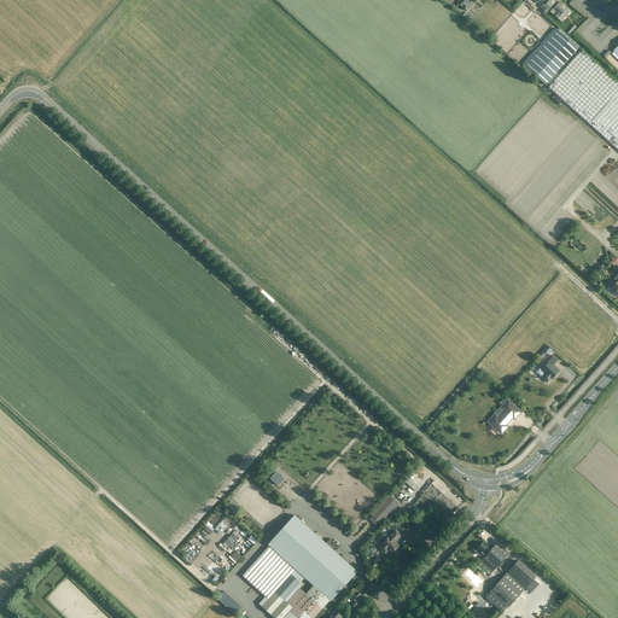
[(473,4),(468,0),(460,0),(459,4),(467,11),(473,4)]
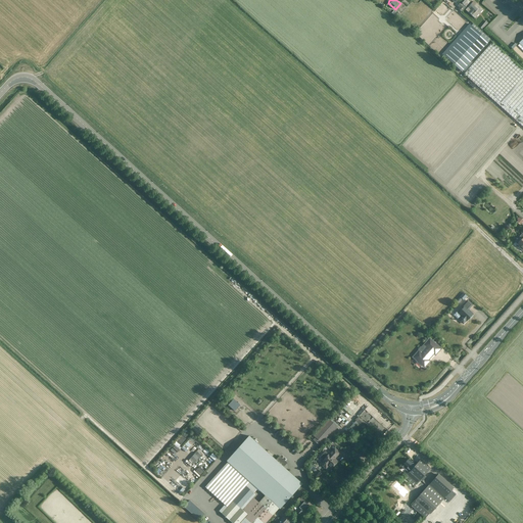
[(466,7),(460,1),(458,4),(462,7),(461,9),(463,11),(466,7)]
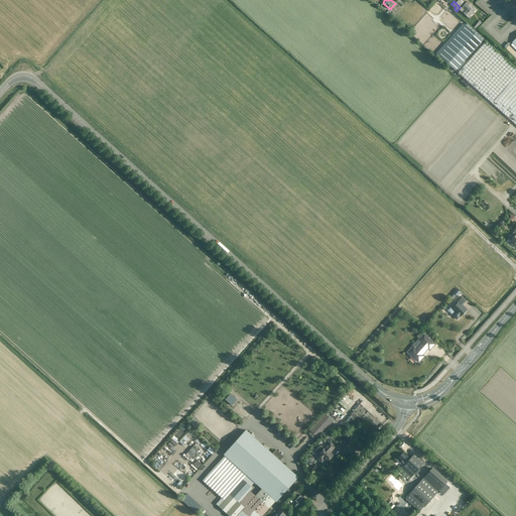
[(476,10),(468,2),(460,10),(469,18),(474,12),(476,10)]
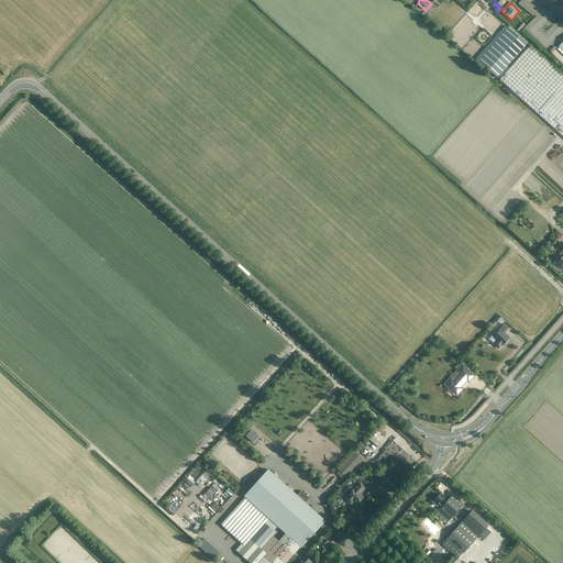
[(527,44),(506,26),(476,58),(497,77),(527,44)]
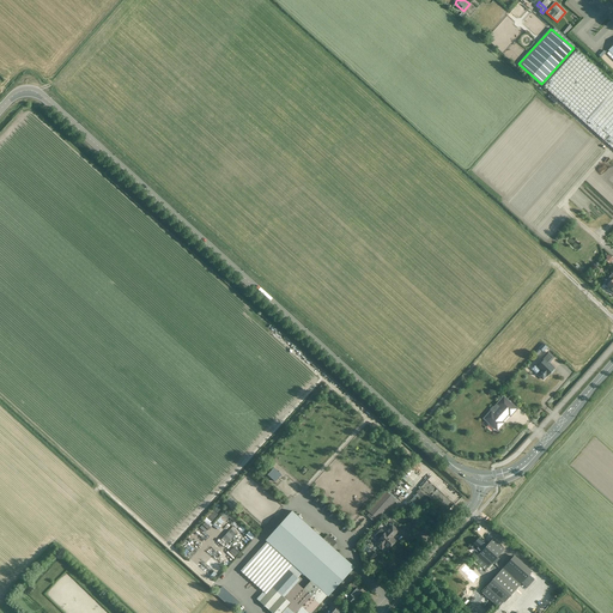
[(612,83),(576,50),(544,87),(612,149),(612,83)]
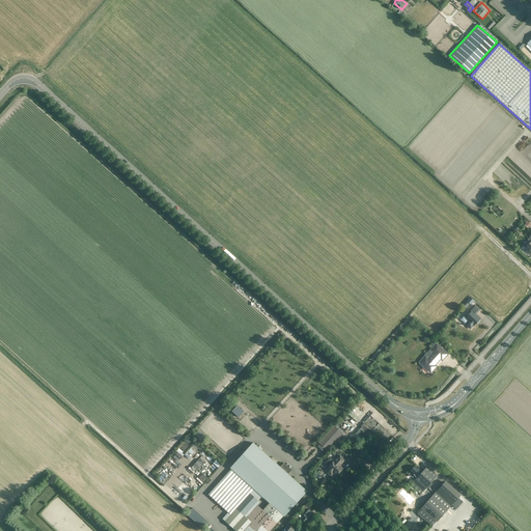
[(464,304),(467,308),(474,301),(471,297),(464,304)]
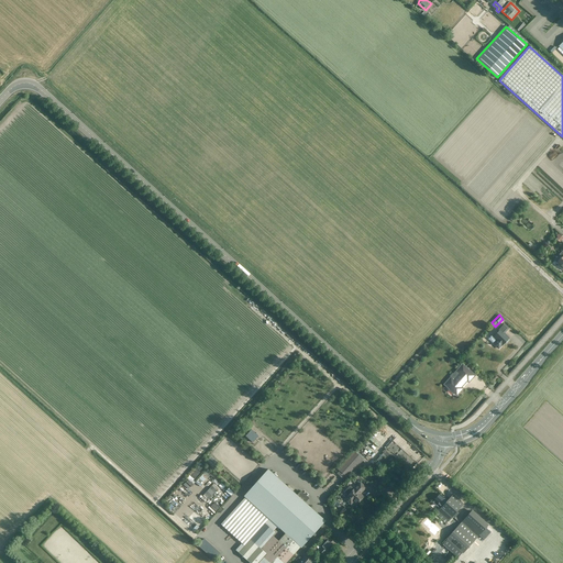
[(492,335),(488,339),(498,349),(501,345),(503,345),(507,341),(508,342),(511,340),(504,333),(508,329),(504,323),(497,330),(499,332),(494,338),(492,335)]
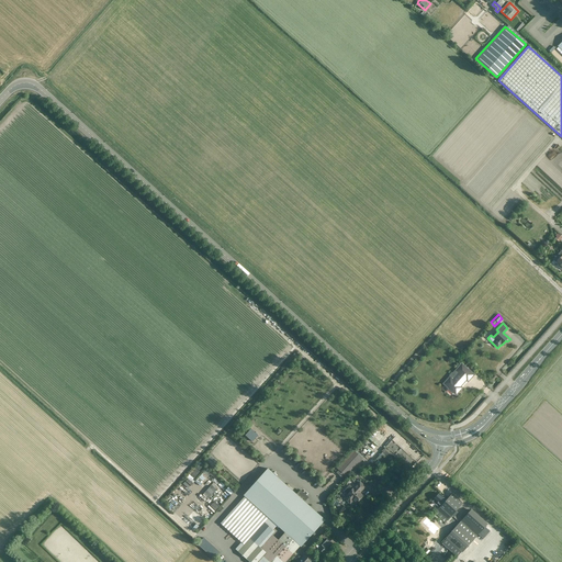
[(450,378),(453,381),(448,388),(449,389),(449,390),(451,392),(452,392),(456,395),(458,393),(459,393),(460,392),(460,391),(460,390),(462,389),(460,386),(461,386),(460,385),(462,384),(467,380),(468,382),(473,375),(462,364),(450,378)]
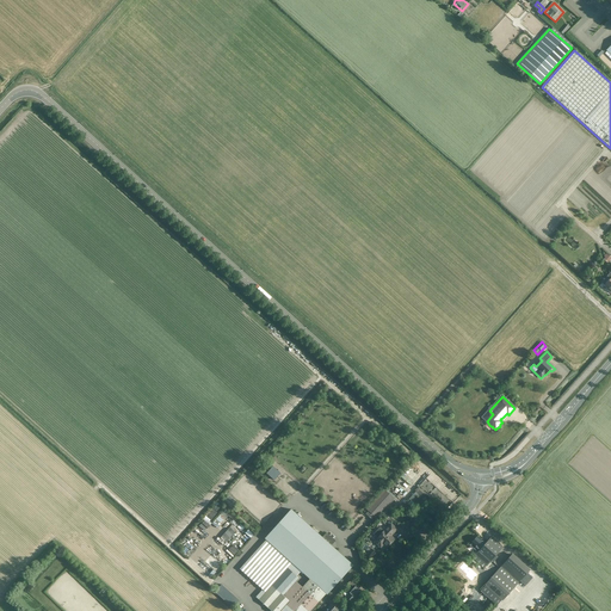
[(275,480),(281,473),(273,466),(267,473),(275,480)]
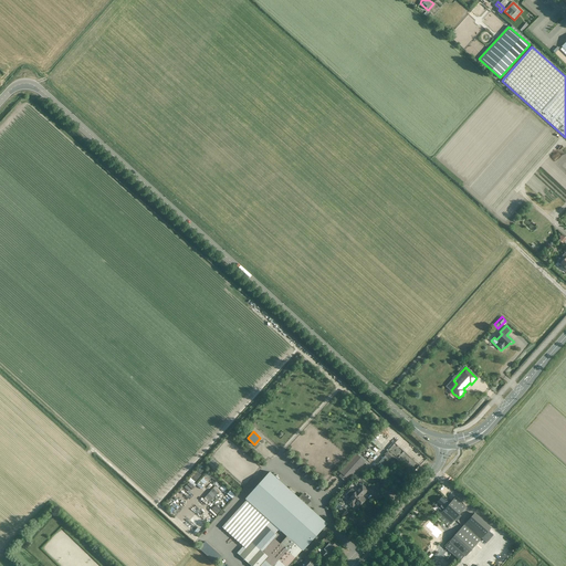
[(388,452),(379,461),(386,467),(394,458),(388,452)]
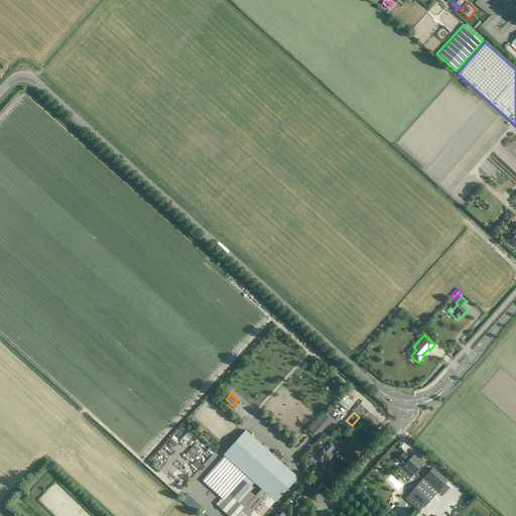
[(318,436),(332,422),(325,416),(311,430),(318,436)]
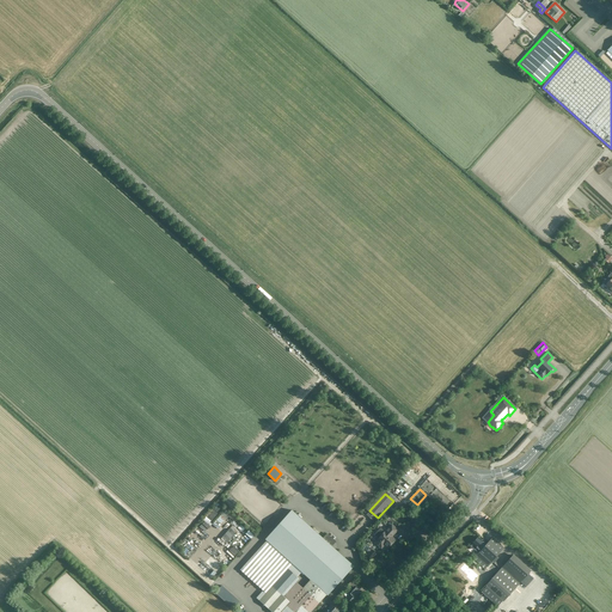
[(206,516),(210,521),(219,514),(214,509),(206,516)]
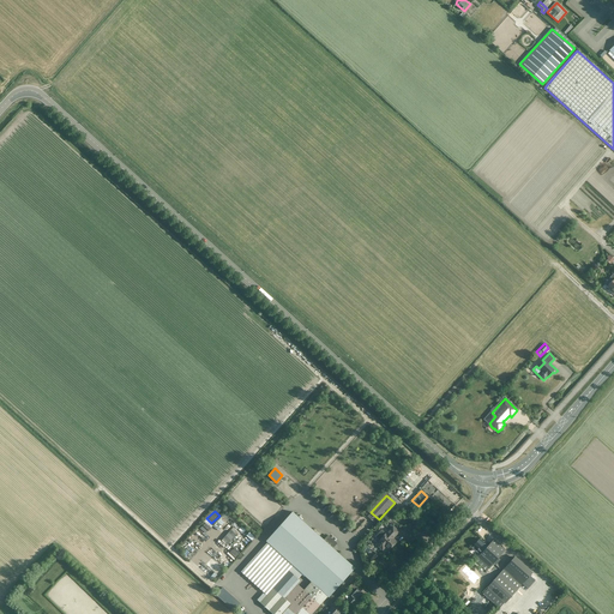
[(293,512),(269,539),(331,595),(355,569),(332,548),(337,543),(327,536),(324,540),(293,512)]
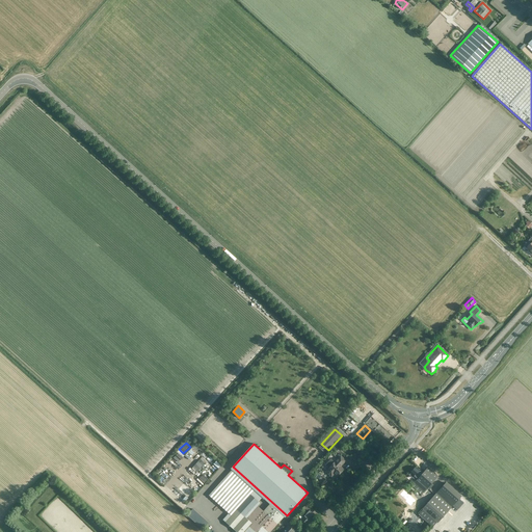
[(189,458),(200,449),(195,445),(185,454),(189,458)]
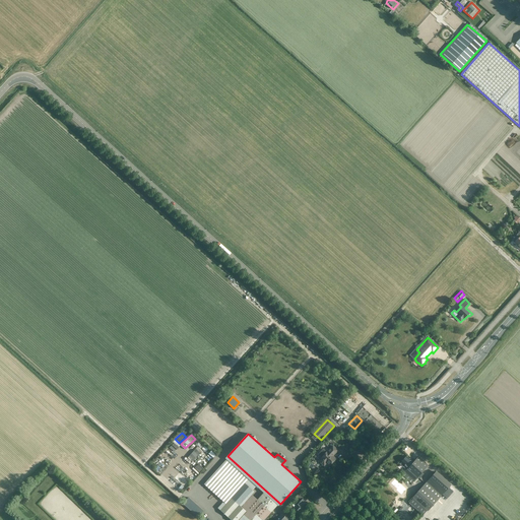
[(198,446),(188,457),(192,462),(203,451),(198,446)]
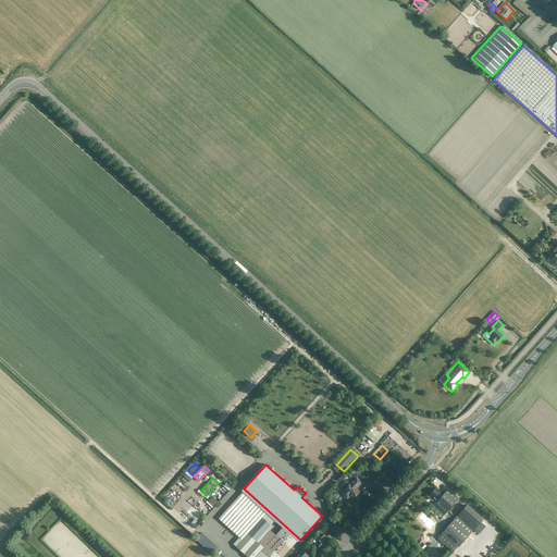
[(350,484),(345,491),(342,494),(347,498),(350,495),(354,498),(356,495),(358,495),(359,494),(359,493),(359,492),(356,489),(361,483),(357,478),(350,484)]
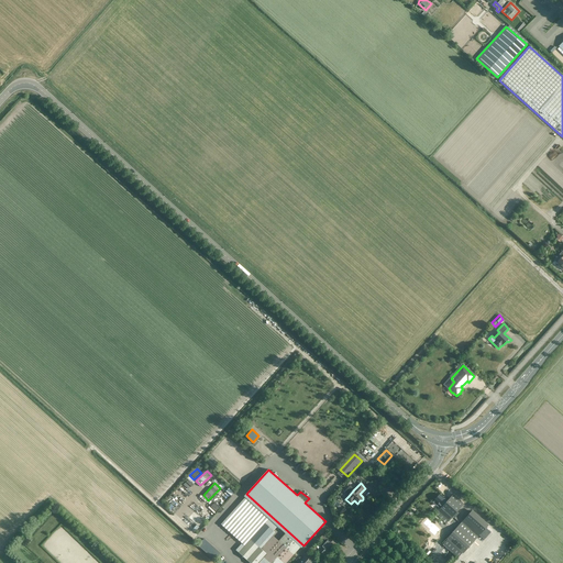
[(449,521),(464,504),(453,495),(448,500),(440,494),(434,500),(438,504),(437,506),(440,509),(438,511),(449,521)]
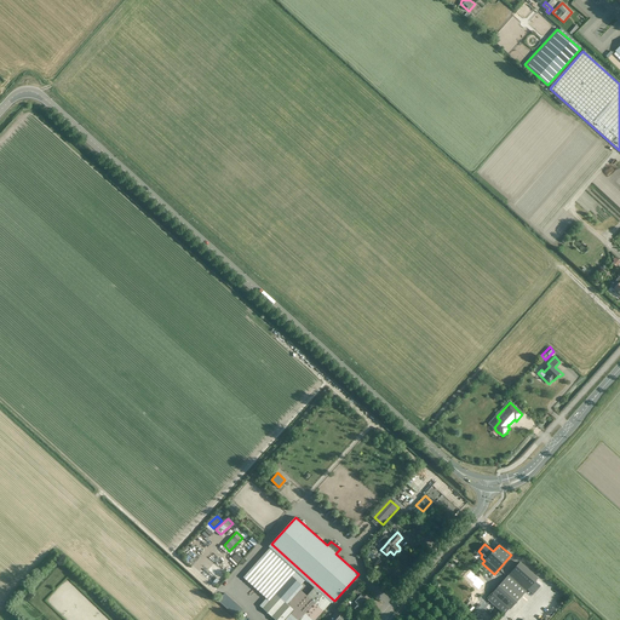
[(306,596),(298,589),(302,585),(292,577),(296,573),(270,549),(244,578),(269,601),(263,609),(274,619),(314,619),(331,603),(314,589),(306,596)]
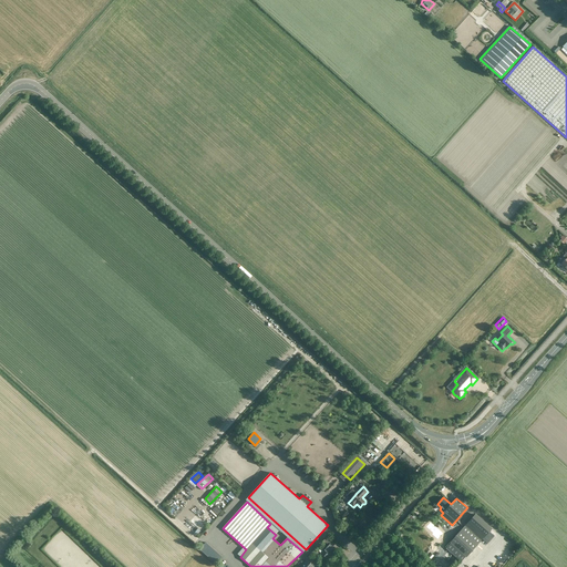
[(218,514),(222,509),(217,505),(213,511),(218,514)]
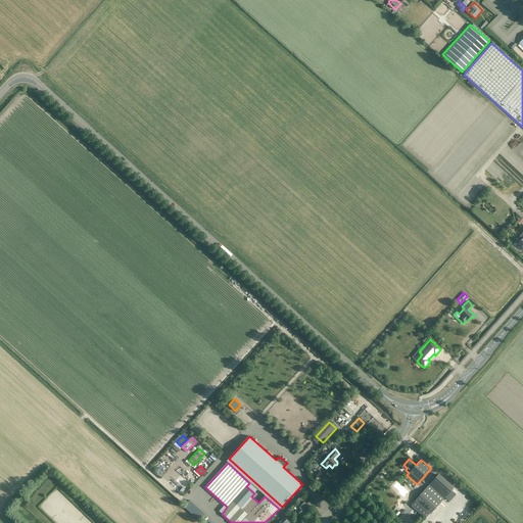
[(416,501),(412,506),(425,518),(430,514),(444,498),(454,488),(438,475),(415,501),(416,501)]
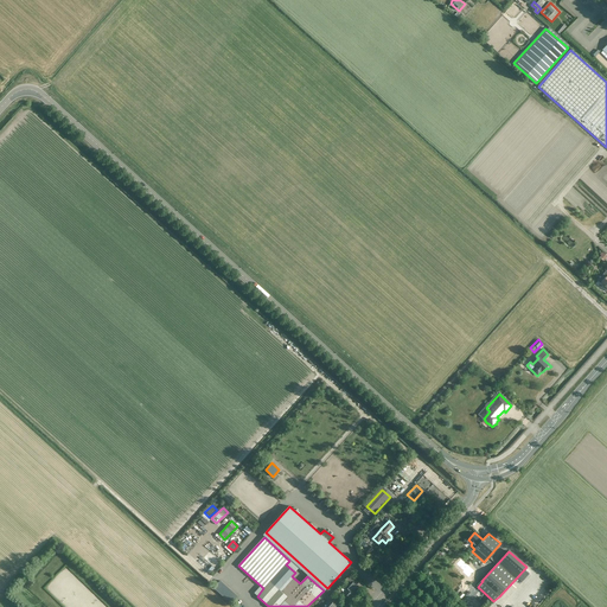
[(466,580),(472,573),(459,561),(454,567),(461,574),(460,575),(466,580)]
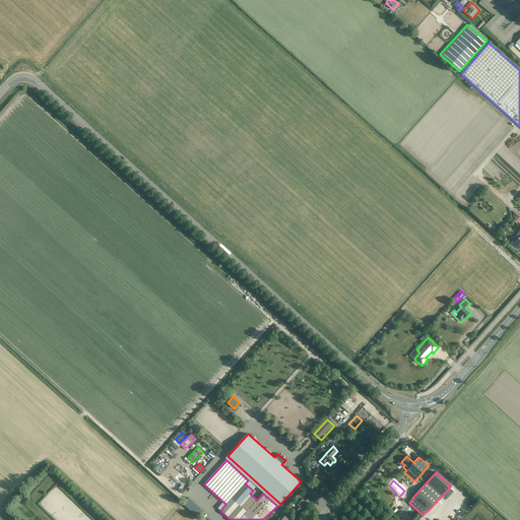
[(300,502),(299,501),(297,503),(298,504),(294,508),(300,513),(308,504),(306,501),(308,499),(302,494),(300,497),(303,499),(300,502)]
